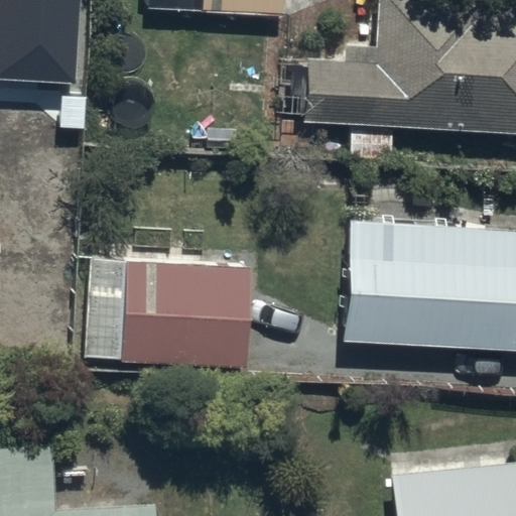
[(0,0),(0,78),(74,83),(78,0),(0,0)]
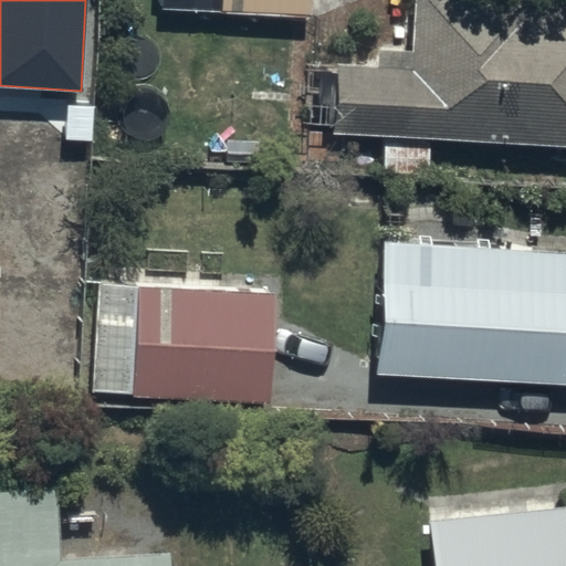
[(160,0),(160,13),(307,21),(308,0),(160,0)]
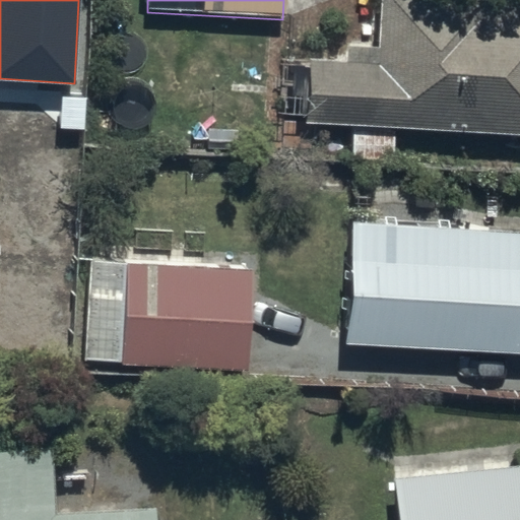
[(348,60),(312,58),(309,123),(519,132),(519,3),(476,2),(475,0),(381,0),(380,48),(349,46),(348,60)]
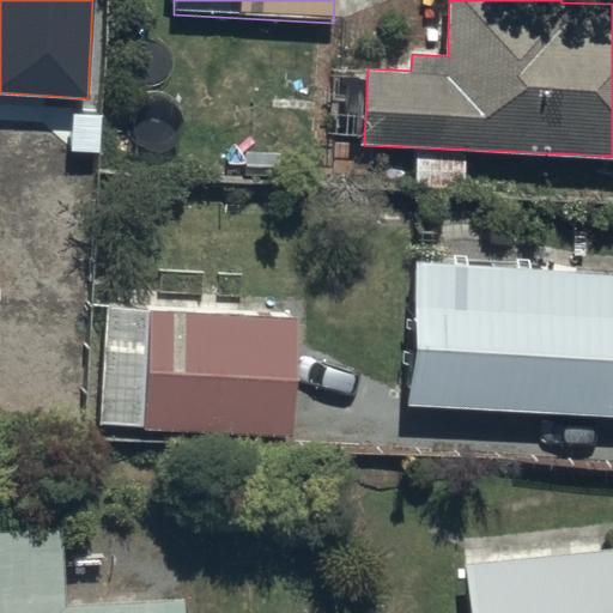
[(612,271),(413,261),(406,406),(612,416),(612,271)]
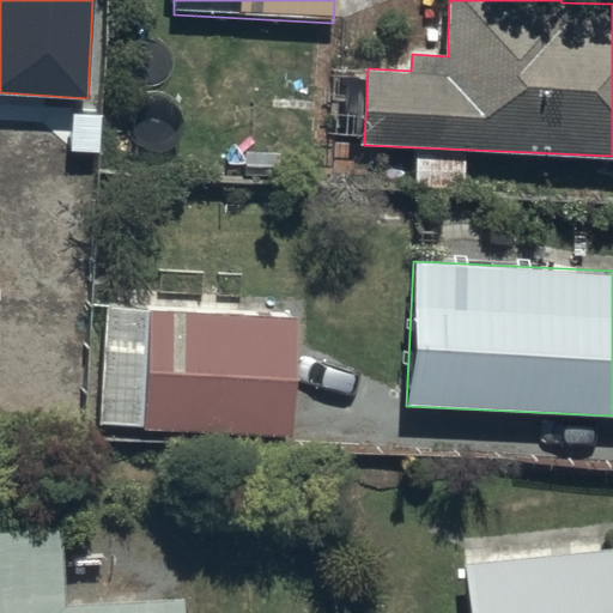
[(293,435),(299,316),(104,307),(99,425),(293,435)]
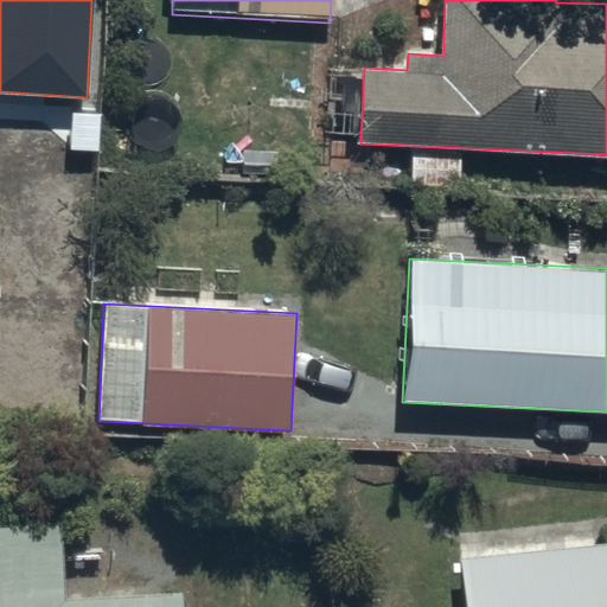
[(64,518),(0,519),(0,606),(186,606),(185,590),(69,596),(64,518)]
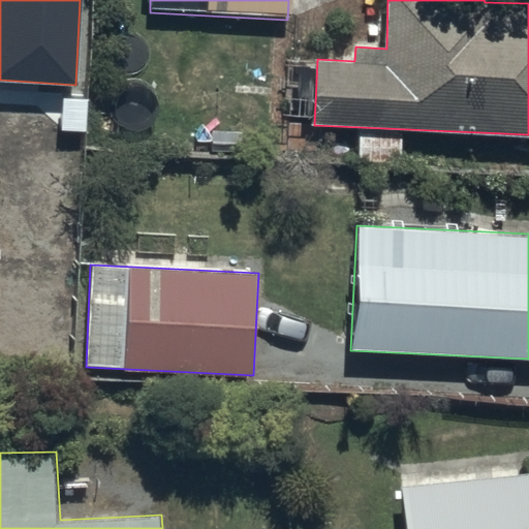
[(528,528),(528,471),(396,483),(399,528),(528,528)]
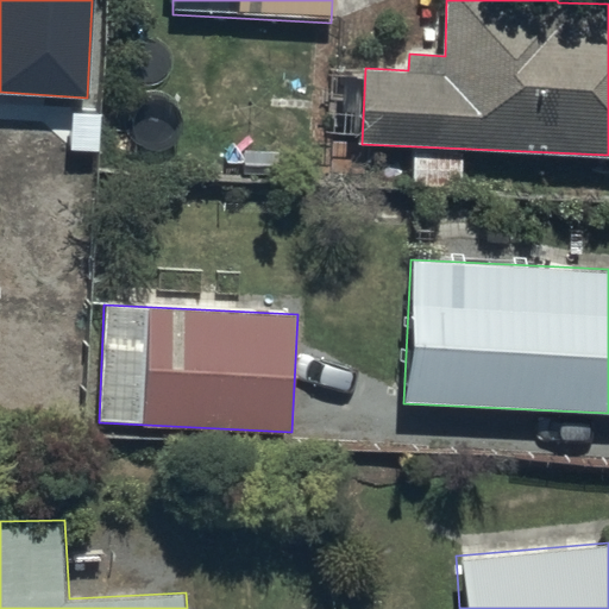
All buildings are outlined.
